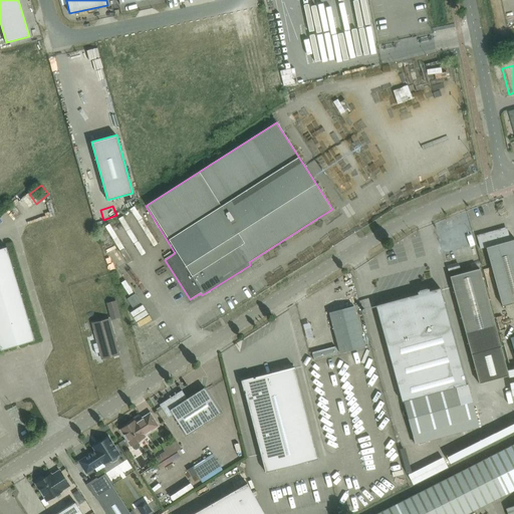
[(486,247),(502,306),(513,302),(513,238),(509,240),(506,229),(477,237),(480,248),(486,247)]
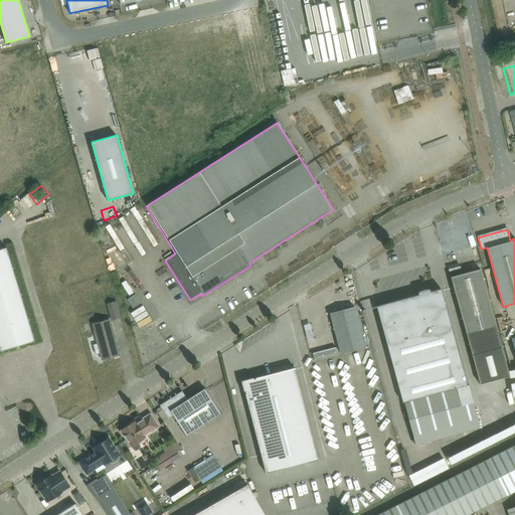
[(449,247),(458,246),(457,235),(448,235),(449,247)]
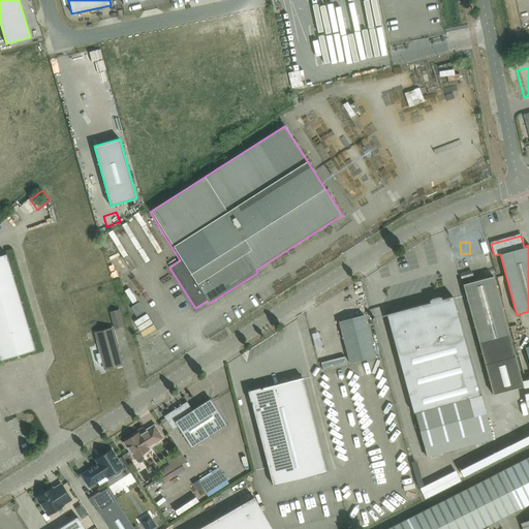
[(0,359),(0,360),(35,349),(6,254),(0,255),(0,359)]
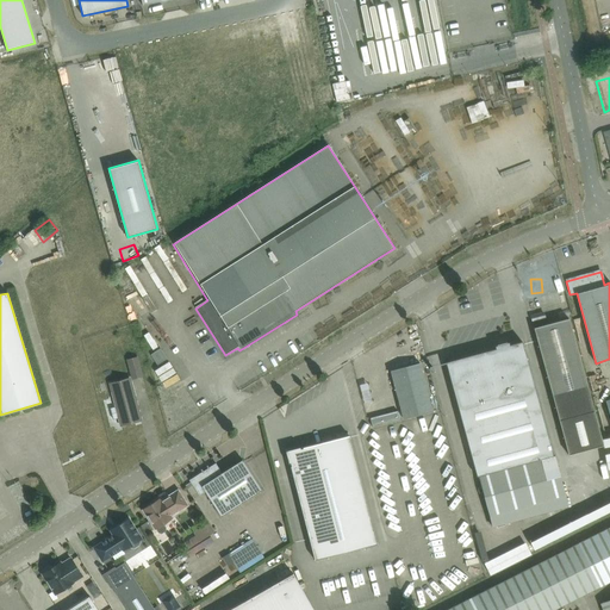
[(328,329),(340,318),(337,315),(325,325),(328,329)]
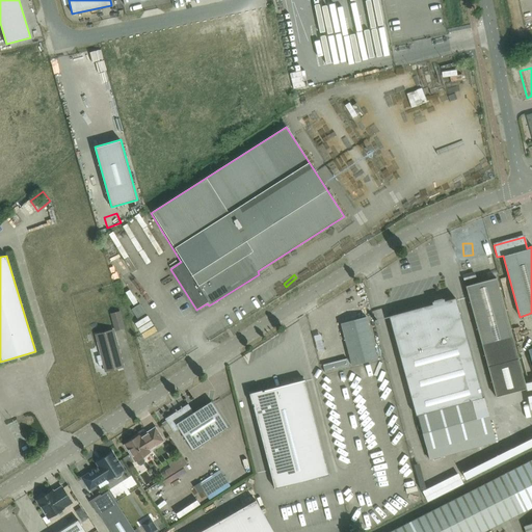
[(466,286),(487,367),(496,397),(526,389),(527,390),(531,388),(531,380),(525,382),(517,357),(496,277),(466,286)]
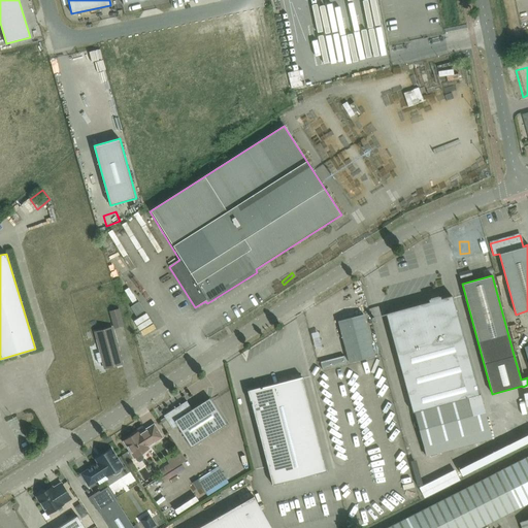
[(132,286),(139,299),(143,296),(136,284),(132,286)]
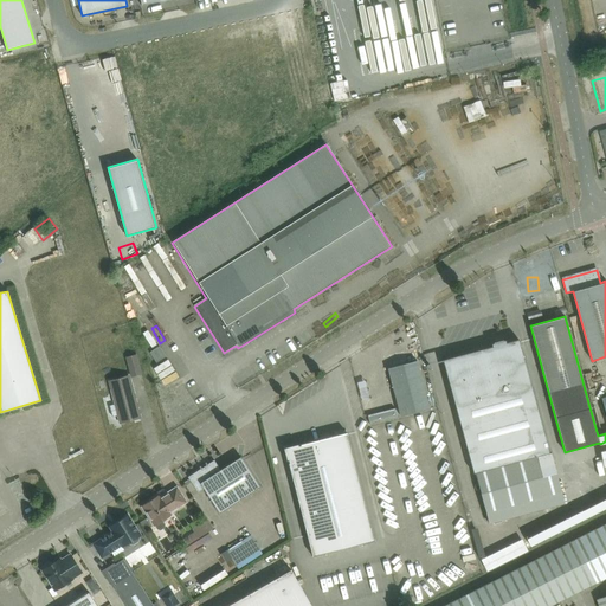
[(477,479),(553,459),(550,452),(549,452),(519,339),(505,342),(505,340),(491,343),(492,346),(443,360),(474,474),(475,472),(477,479)]
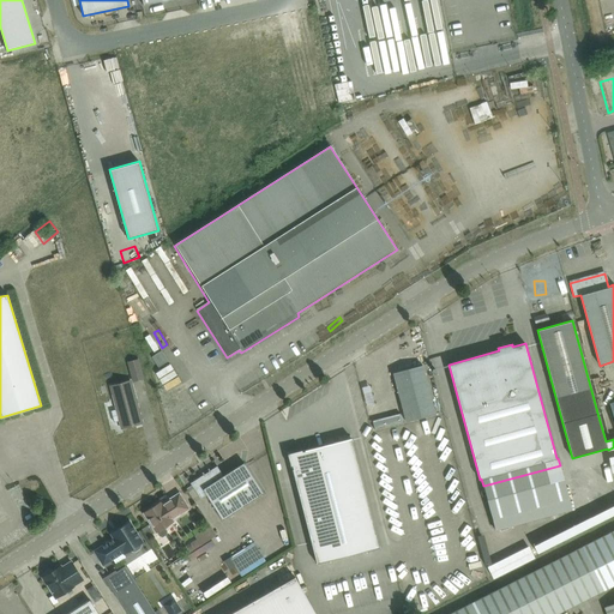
[(161,350),(151,356),(158,367),(168,361),(161,350)]
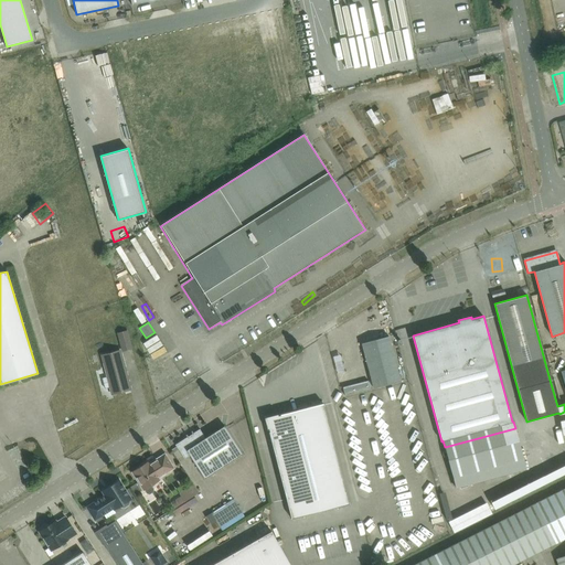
[(131,349),(129,338),(127,331),(118,333),(119,340),(123,351),(131,349)]
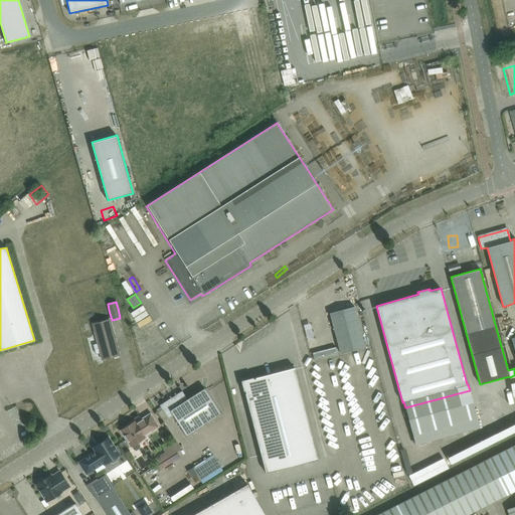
[(341,353),(365,347),(354,306),(330,313),(341,353)]
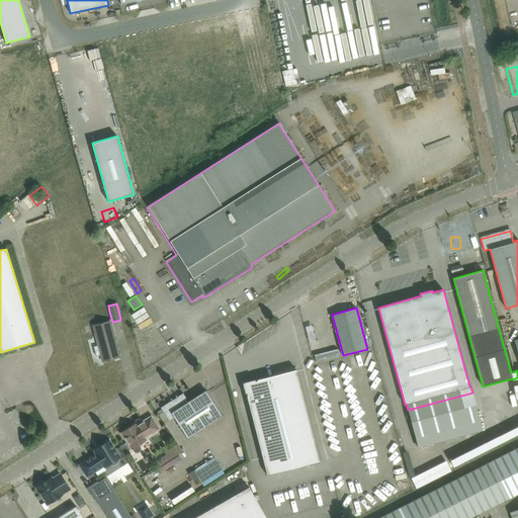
[(109,321),(92,326),(98,345),(94,346),(96,356),(100,355),(102,361),(119,356),(109,321)]
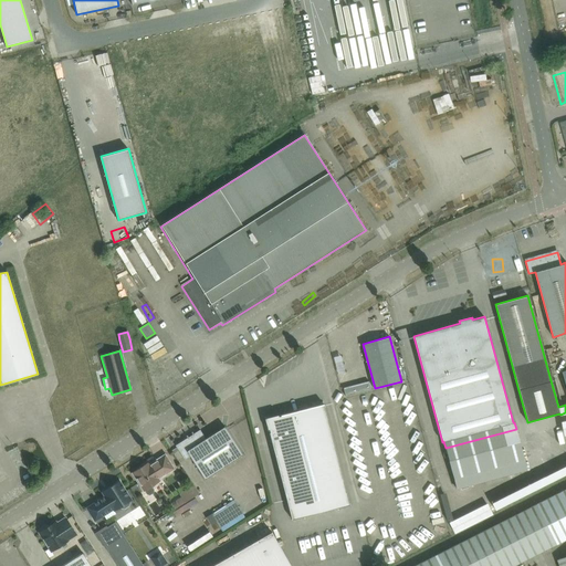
[(179,384),(192,377),(190,373),(177,379),(179,384)]
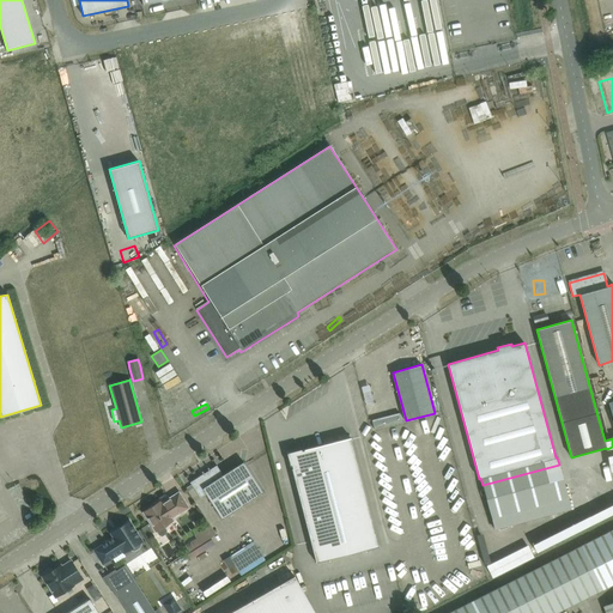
[(371,419),(374,429),(401,422),(399,413),(371,419)]
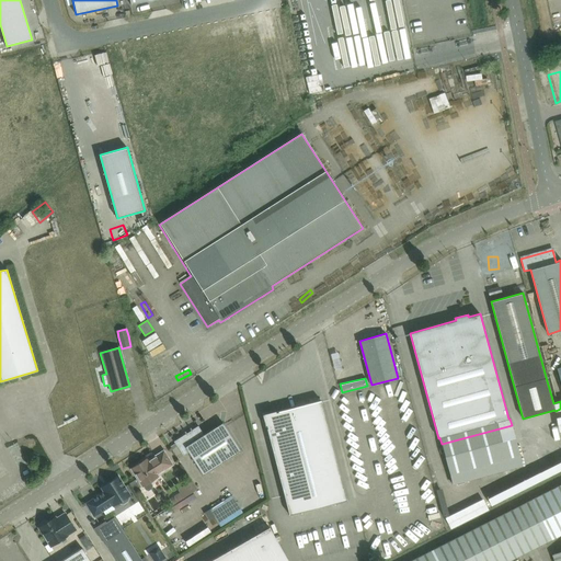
[(289,515),(346,500),(321,400),(272,413),(272,415),(264,418),(289,515)]
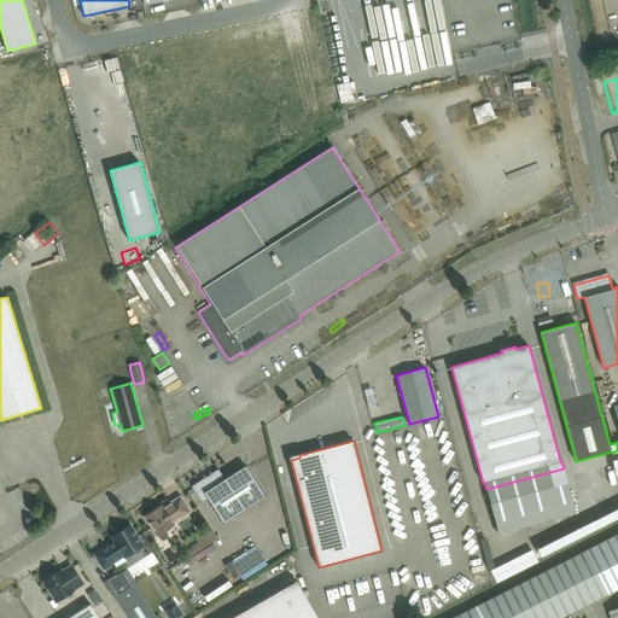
[(266,496),(252,476),(245,466),(225,479),(219,468),(211,473),(211,472),(210,473),(210,474),(205,477),(205,476),(204,477),(204,478),(192,487),(202,502),(208,499),(223,524),(266,496)]
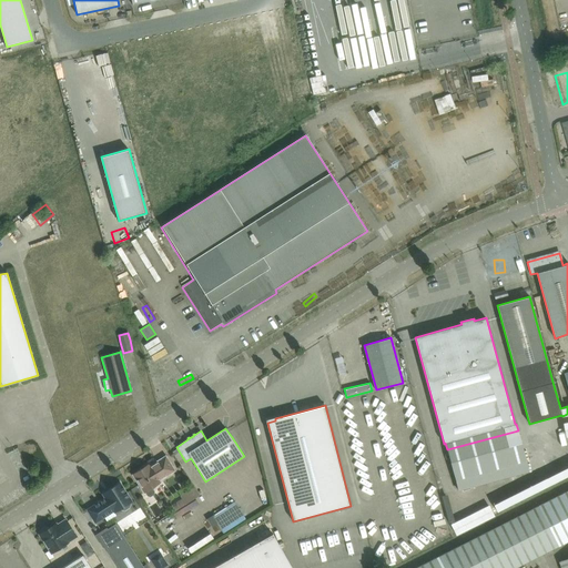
[(529,470),(518,430),(447,449),(458,489),(529,470)]
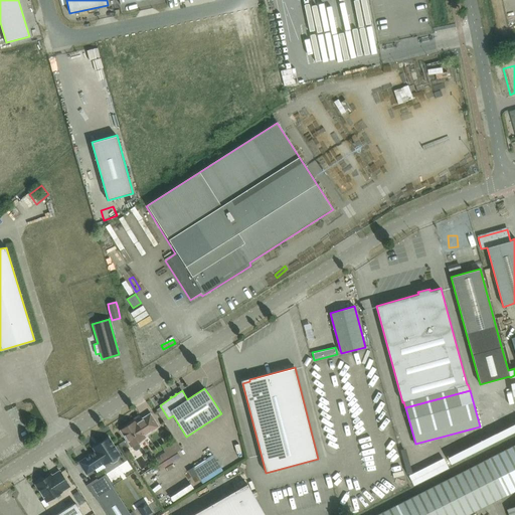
[(514,393),(500,396),(502,408),(514,405),(514,393)]
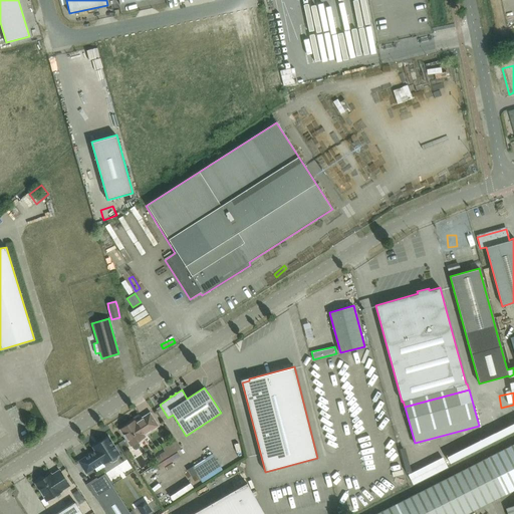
[(120,430),(125,438),(131,446),(132,446),(134,449),(137,450),(140,448),(140,445),(138,441),(146,437),(145,435),(159,426),(156,422),(150,413),(136,422),(135,420),(120,430)]
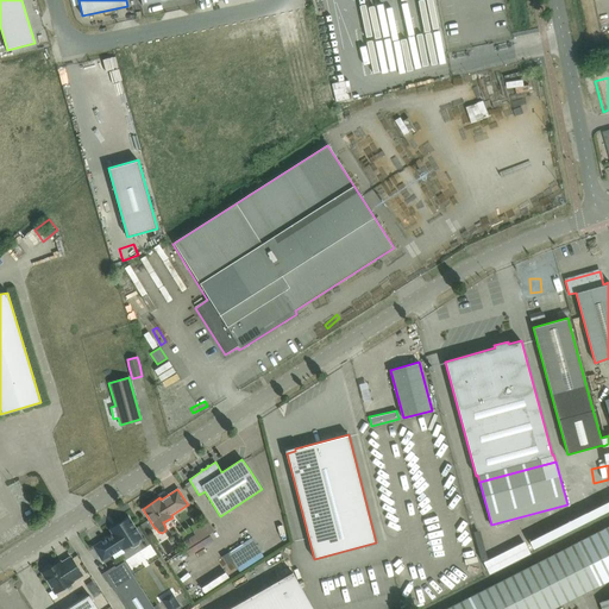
[(600,516),(608,512),(608,502),(596,509),(600,516)]
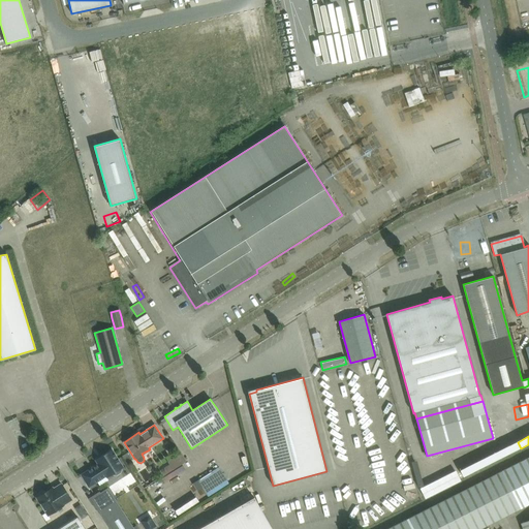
[(82,475),(89,487),(105,475),(106,477),(113,473),(115,474),(117,474),(121,472),(122,470),(121,468),(122,467),(112,449),(96,460),(98,464),(82,475)]
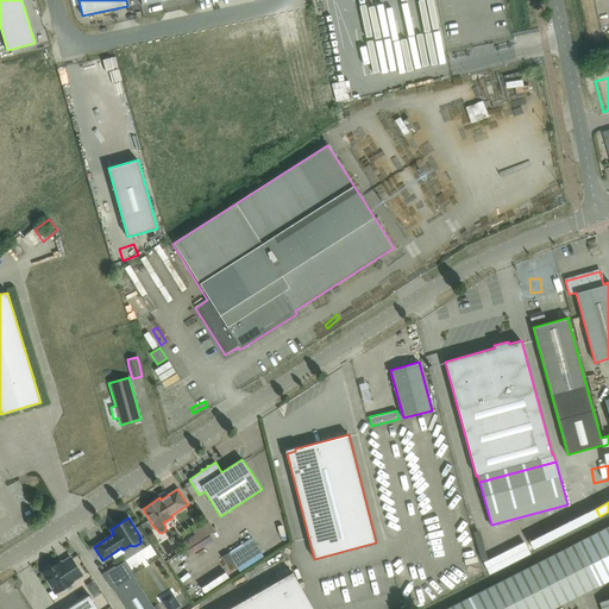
[(193,533),(182,540),(187,547),(214,531),(207,521),(193,532),(193,533)]
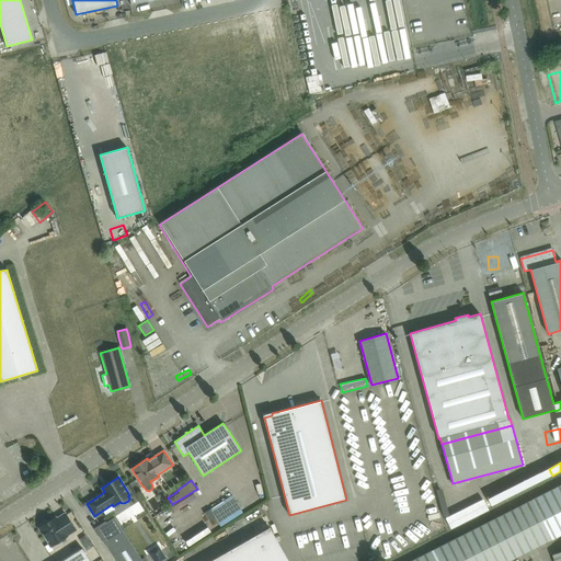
[(510,560),(560,535),(560,483),(409,560),(510,560)]
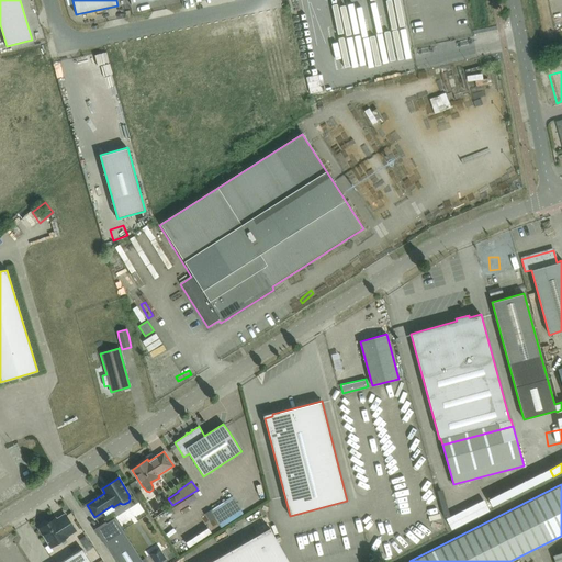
[(225,523),(250,512),(242,493),(216,504),(225,523)]
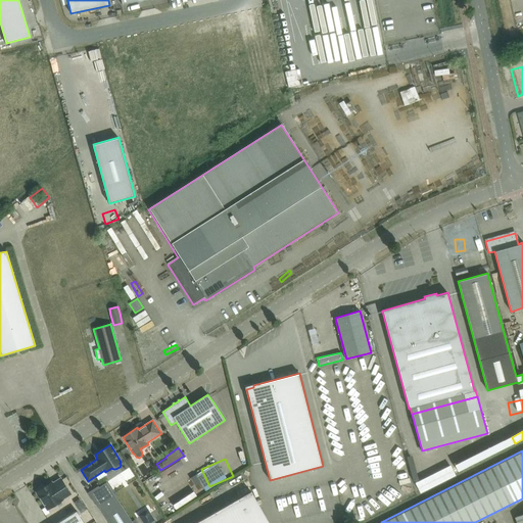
[(461,463),(423,477),(427,487),(464,474),(461,463)]
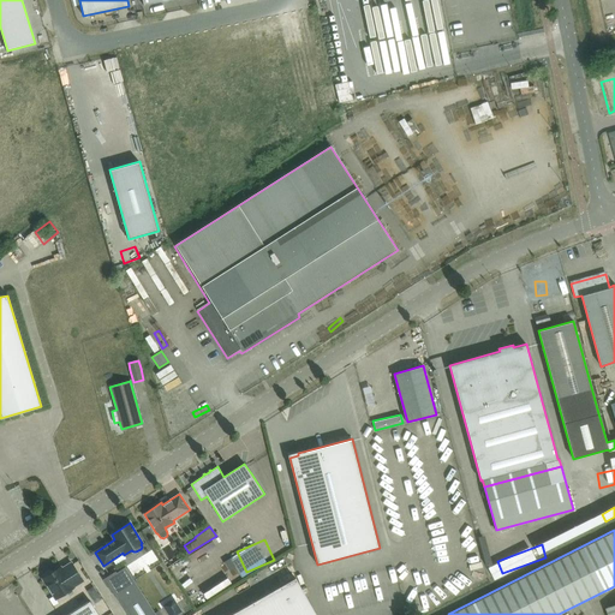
[(230,559),(224,562),(228,571),(234,566),(230,559)]
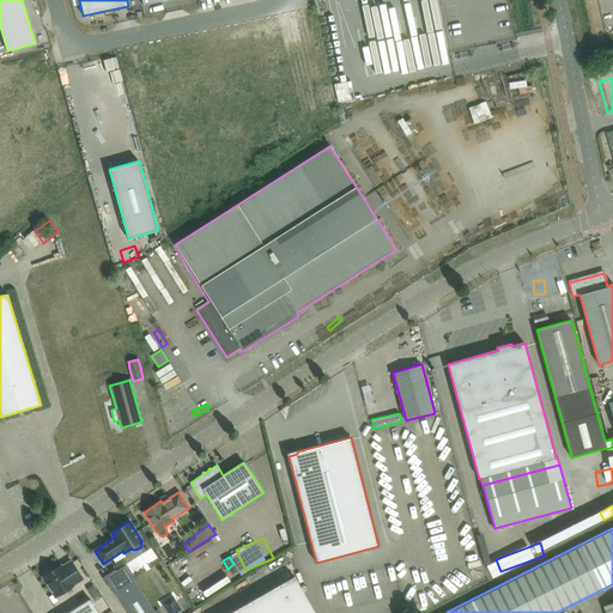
[(405,562),(406,575),(418,572),(417,560),(405,562)]
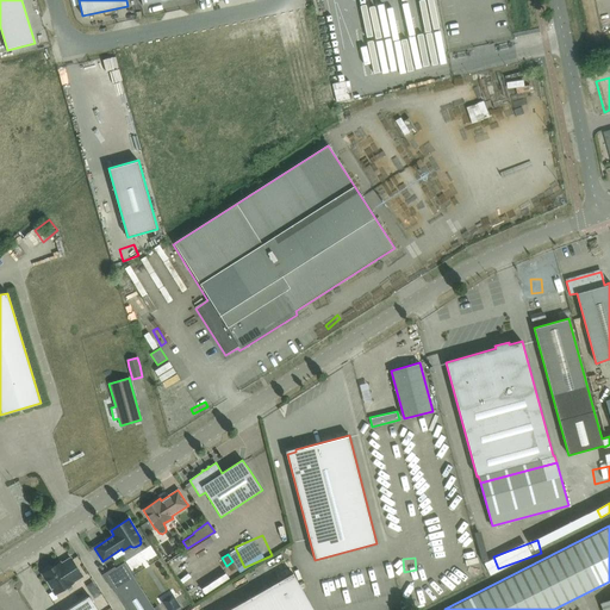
[(60,562),(43,574),(55,593),(73,583),(73,582),(82,576),(70,559),(61,565),(60,562)]
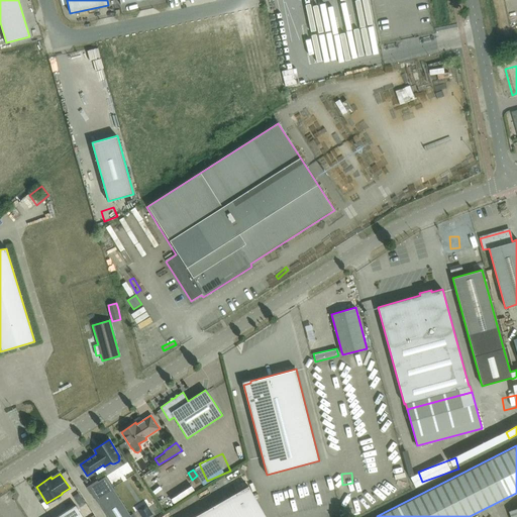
[(131,516),(105,477),(89,488),(107,516),(131,516)]
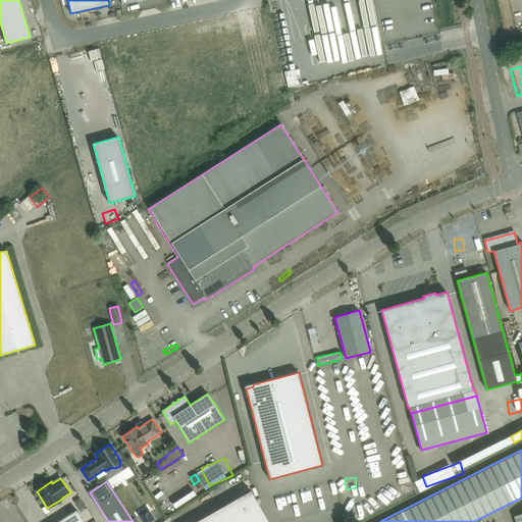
[(268,521),(250,490),(195,521),(268,521)]
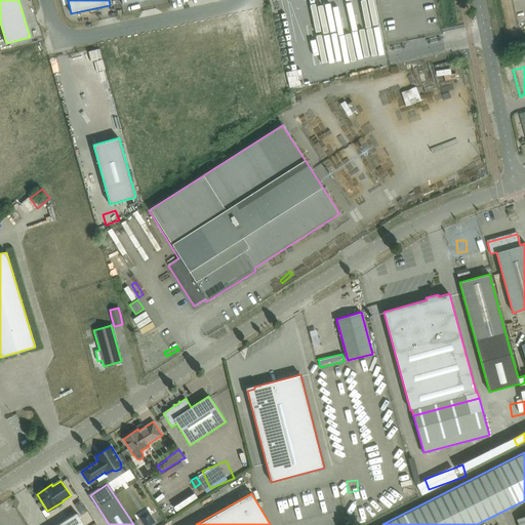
[(148,511),(138,517),(144,524),(150,524),(156,522),(148,511)]
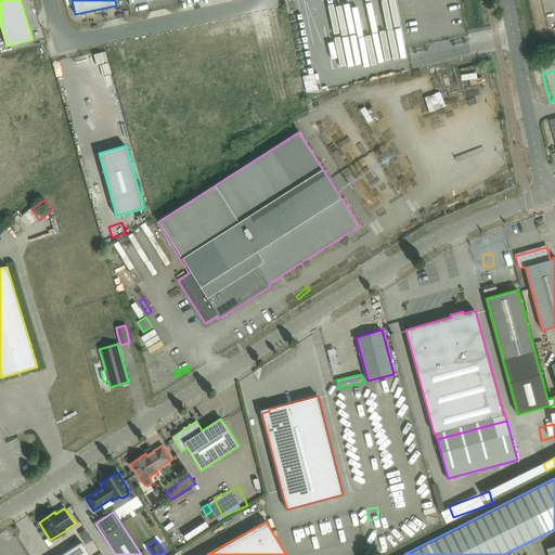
[(89,554),(81,542),(61,554),(89,554)]
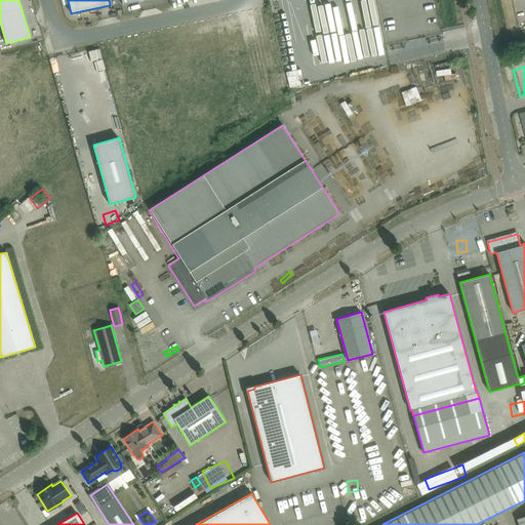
[(524,524),(524,515),(516,519),(518,524),(524,524)]
